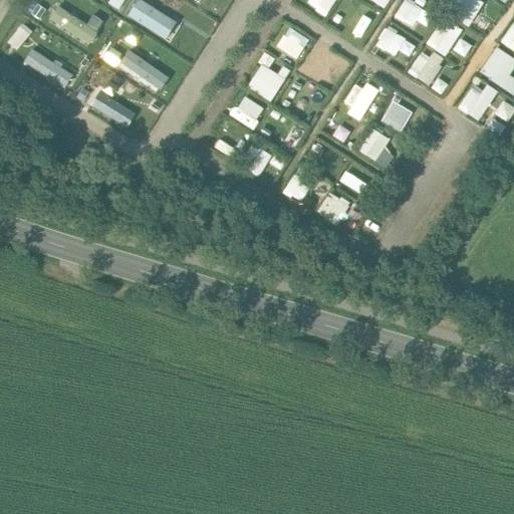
[(107,0),(107,2),(119,9),(124,0),(107,0)]
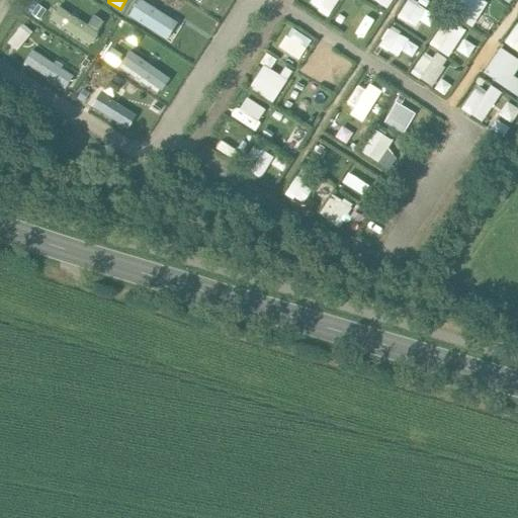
[(137,0),(135,0),(126,18),(169,37),(178,18),(137,0)]
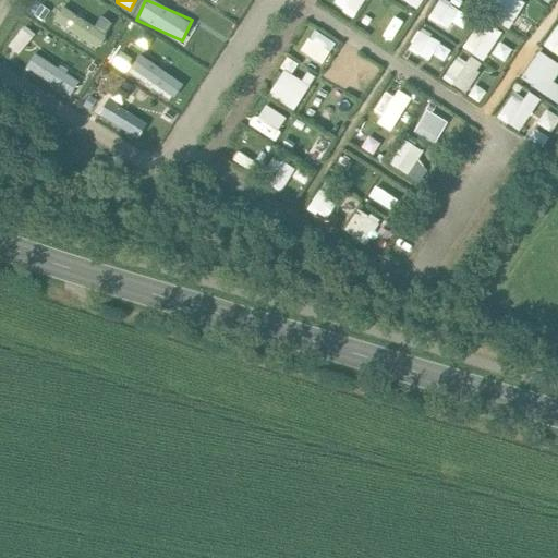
[(335,0),(334,9),(358,14),(361,0),(335,0)]
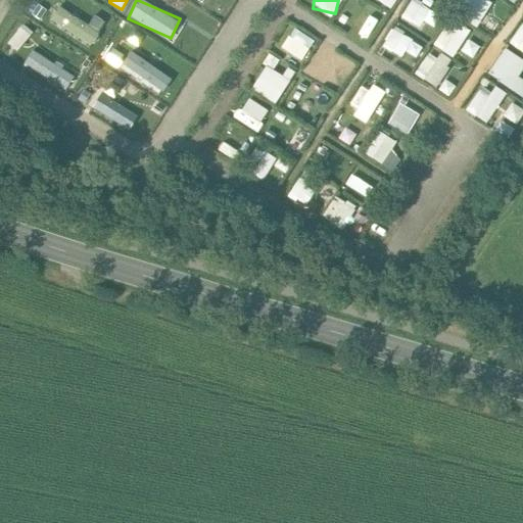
[(423,26),(430,5),(415,0),(408,0),(402,18),(423,26)]
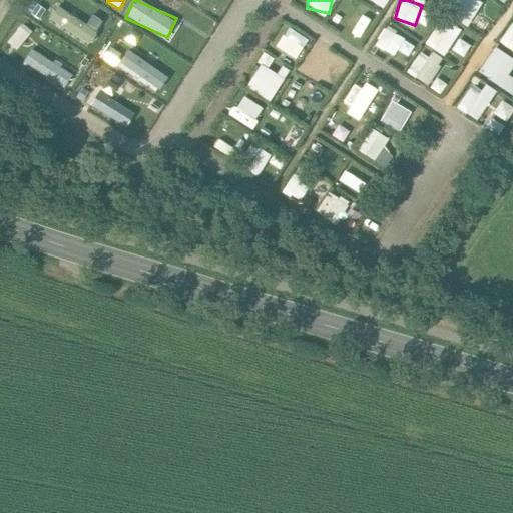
[(462,0),(457,19),(472,24),(478,0),(462,0)]
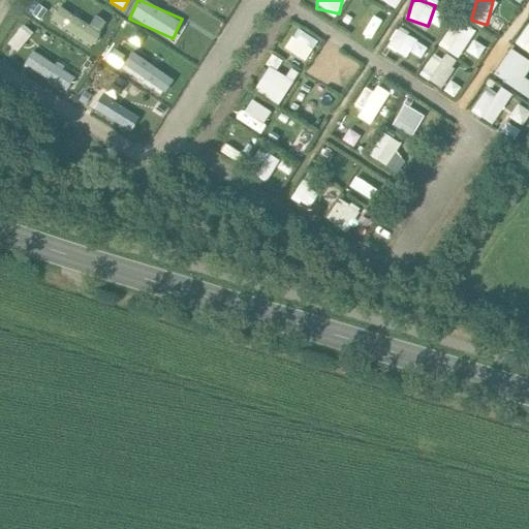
[(344,10),(337,22),(349,29),(355,17),(344,10)]
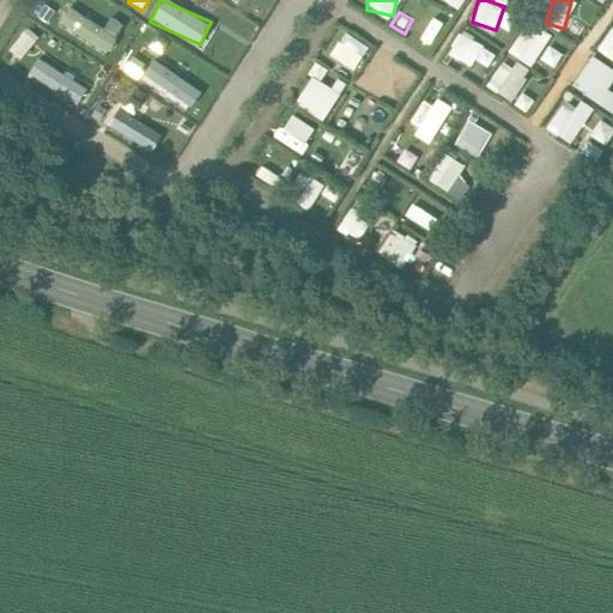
[(436,13),(423,34),(431,40),(444,19),(436,13)]
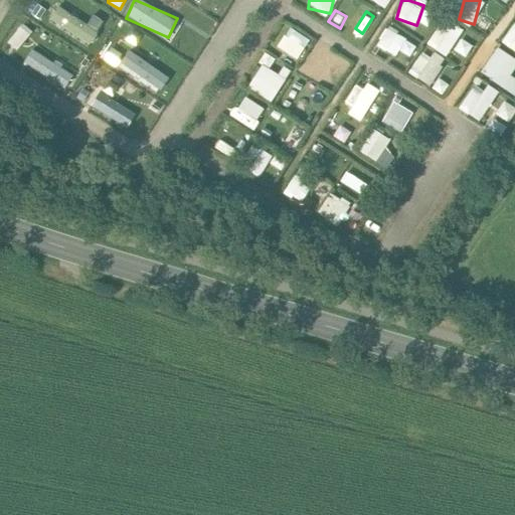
[(514,20),(500,40),(514,51),(514,20)]
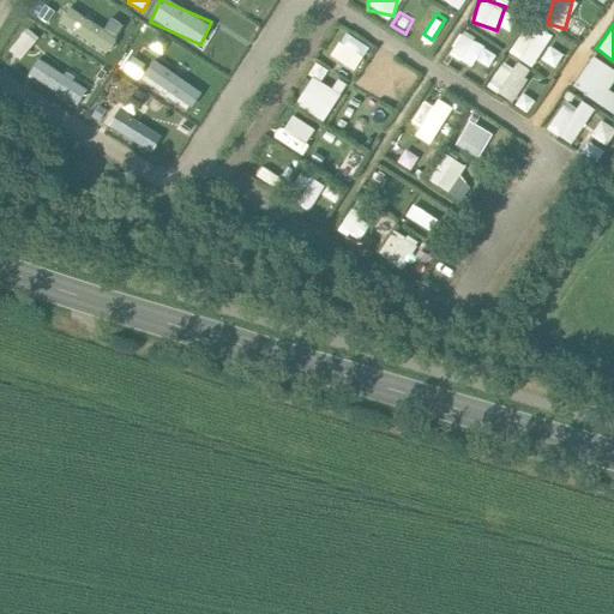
[(529,25),(512,56),(533,67),(549,35),(529,25)]
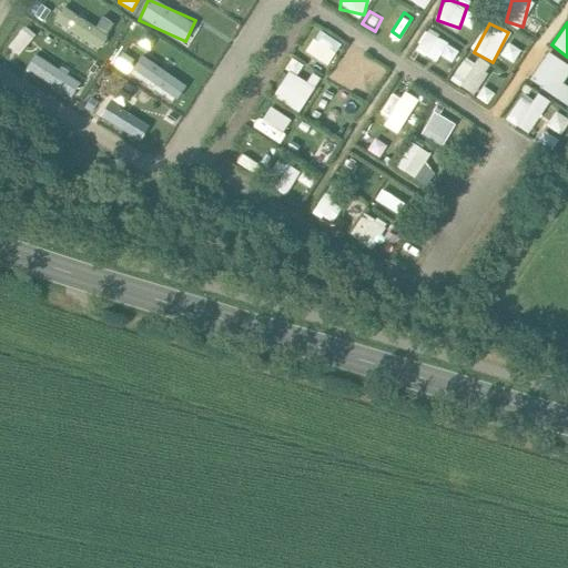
[(439,52),(447,58),(455,46),(427,28),(414,49),(434,61),(439,52)]
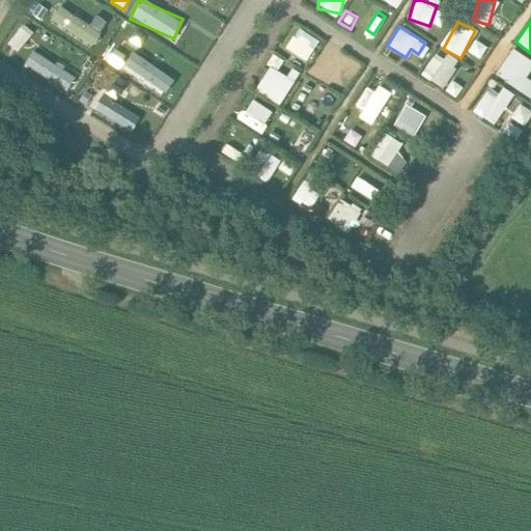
[(305,61),(318,42),(298,27),(284,47),(305,61)]
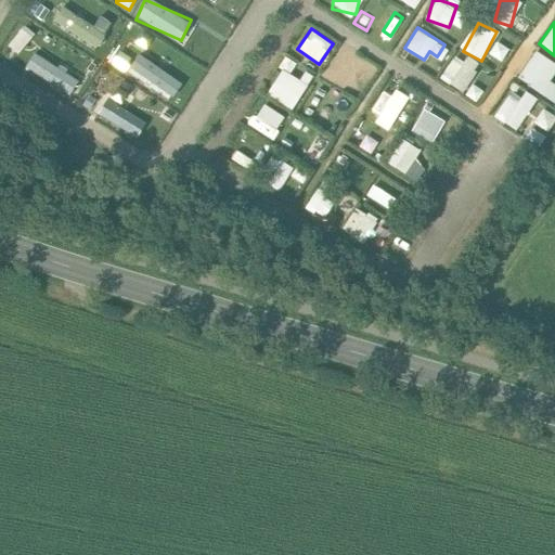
[(495,41),(488,53),(501,61),(508,49),(495,41)]
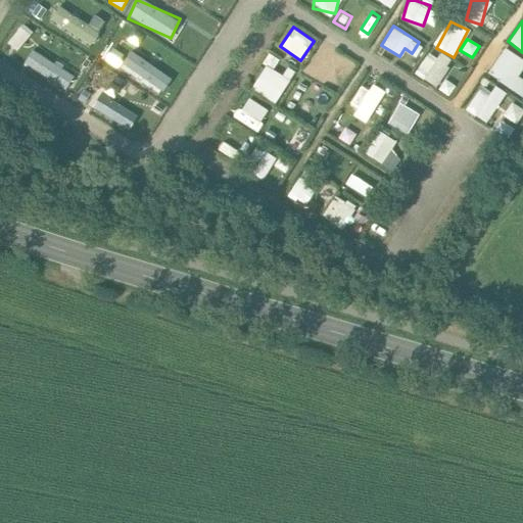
[(320,43),(303,67),(325,81),(332,69),(346,78),(354,64),(320,43)]
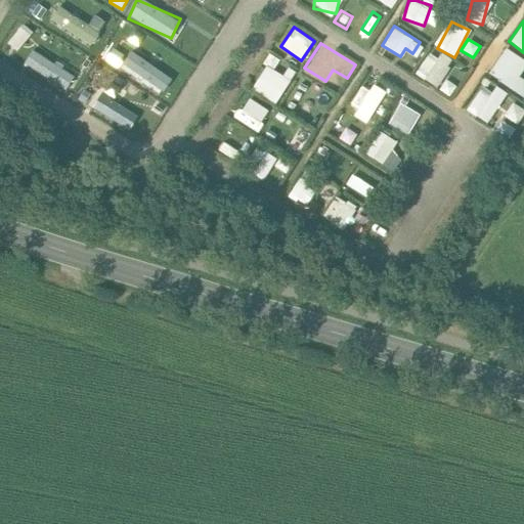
[(415,74),(436,86),(450,62),(430,49),(415,74)]
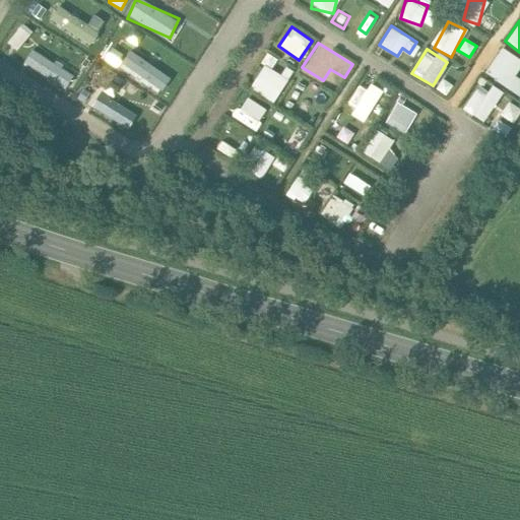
[(275,102),(288,75),(262,62),(249,89),(275,102)]
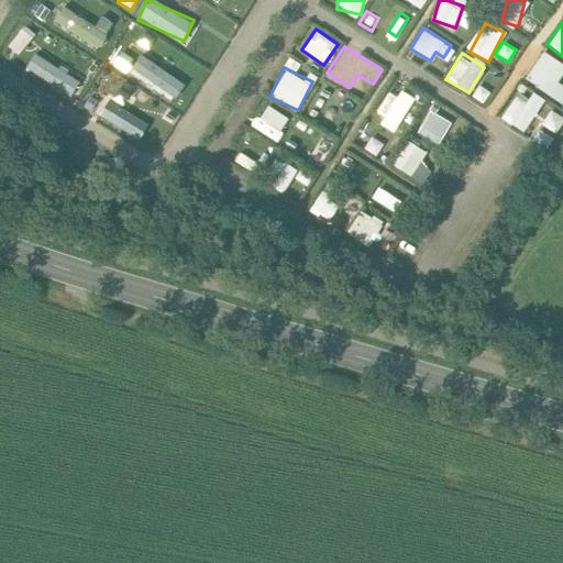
[(389,86),(377,105),(396,117),(408,98),(389,86)]
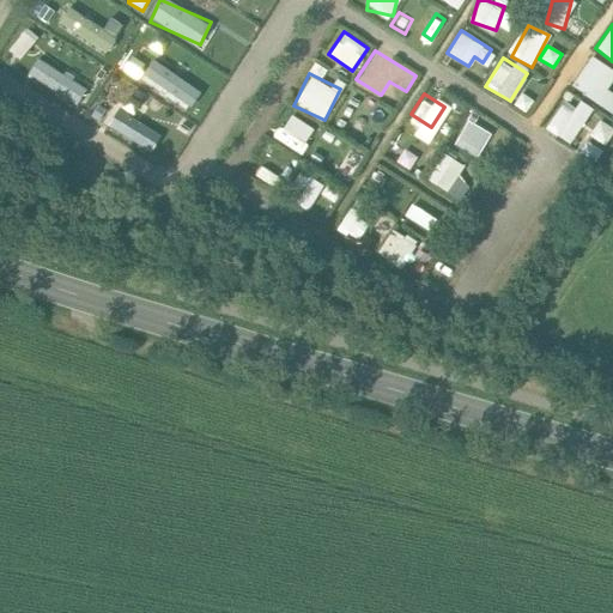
[(592,108),(580,99),(574,108),(562,101),(545,128),(569,144),(592,108)]
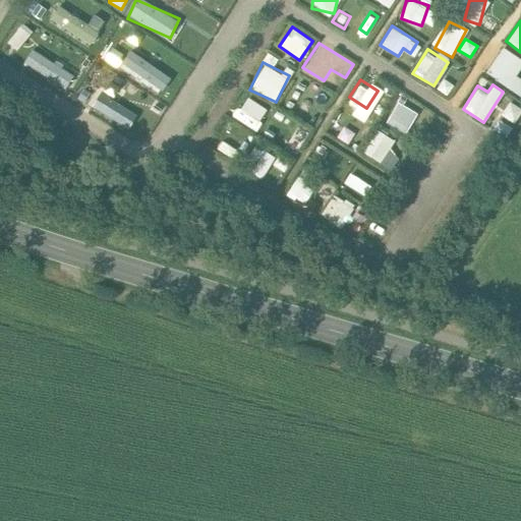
[(520,108),(509,102),(494,129),(506,136),(520,110),(520,108)]
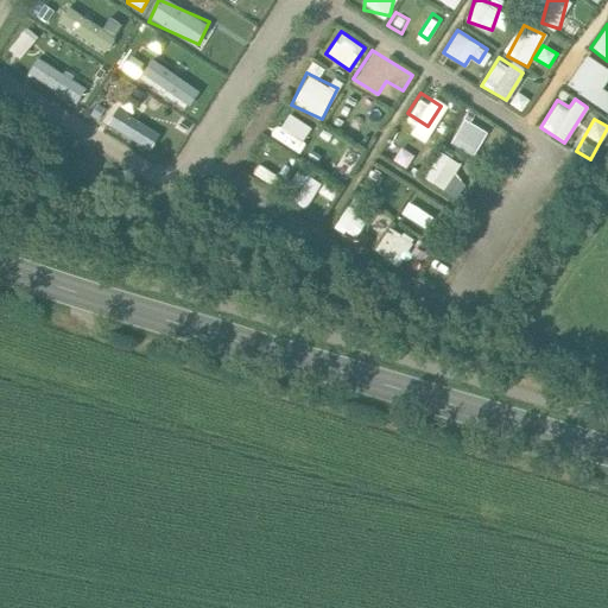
[(261,151),(253,177),(278,185),(286,159),(261,151)]
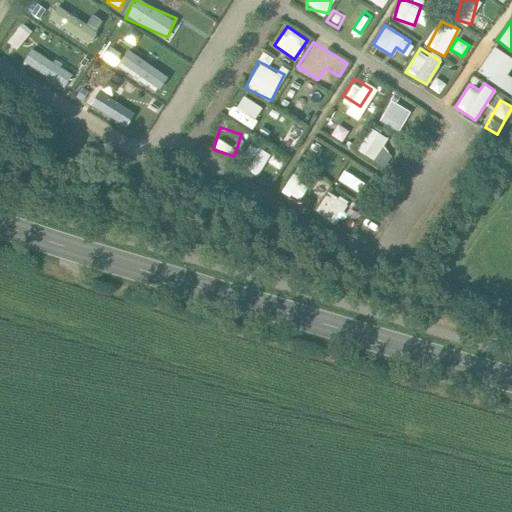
[(373,159),(385,137),(368,128),(356,150),(373,159)]
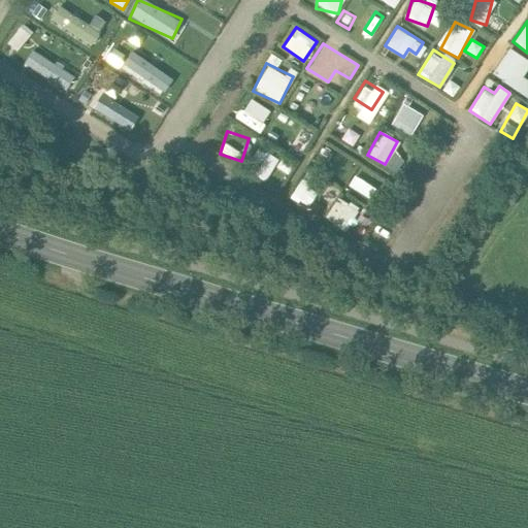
[(267,180),(277,155),(255,146),(244,172),(267,180)]
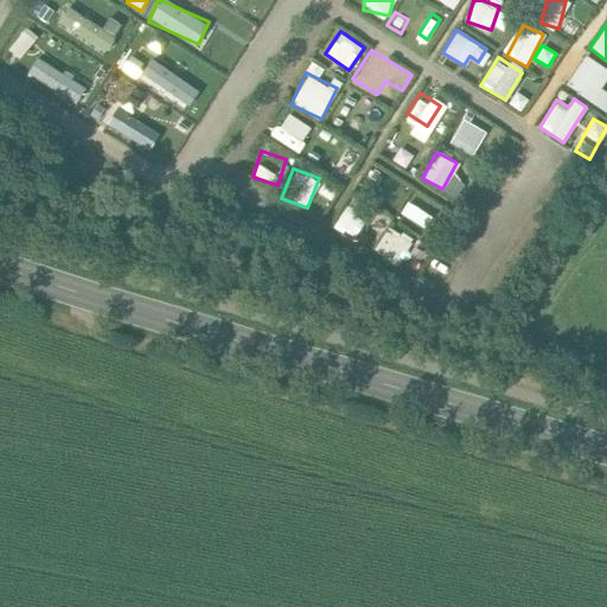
[(383,231),(390,215),(349,196),(334,228),(355,237),(362,222),(383,231)]
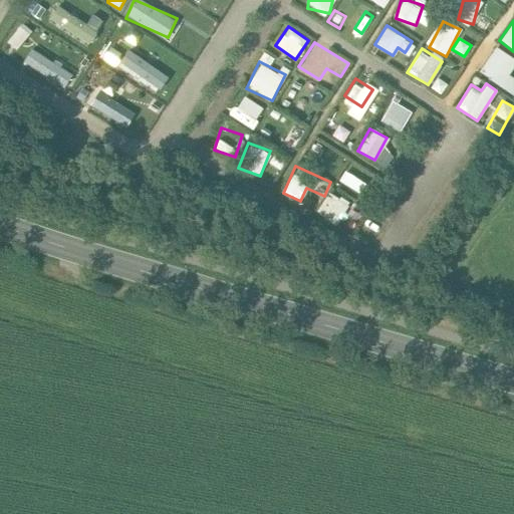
[(300,204),(315,212),(322,197),(307,190),(300,204)]
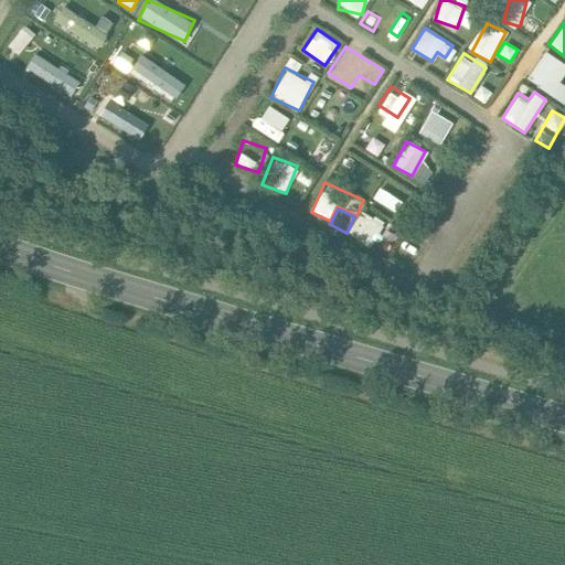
[(362,211),(347,234),(369,248),(384,224),(362,211)]
